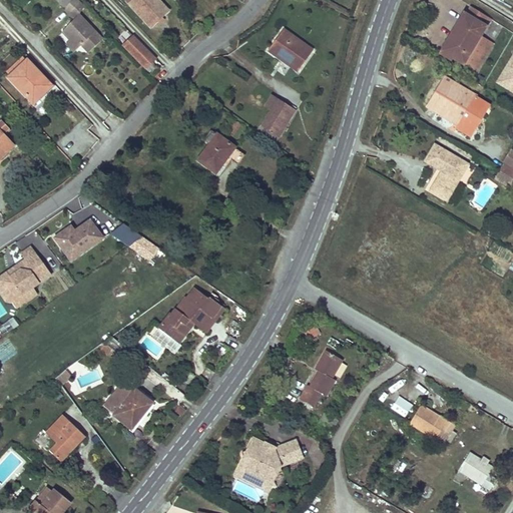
[(65,0),(69,3),(66,7),(75,15),(84,7),(76,0),(65,0)]
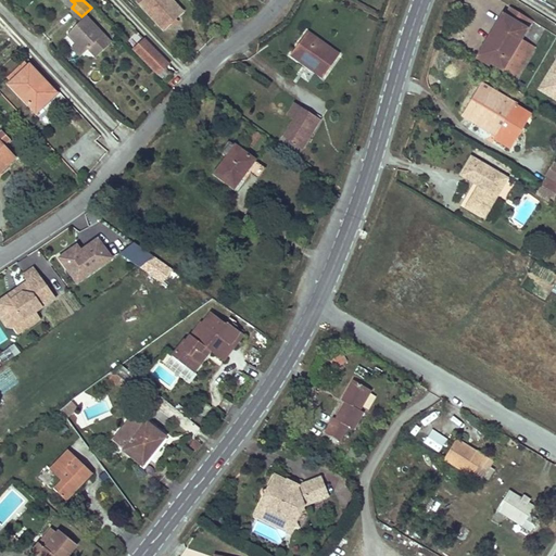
[(143,0),(140,3),(164,29),(182,12),(172,0),(143,0)]
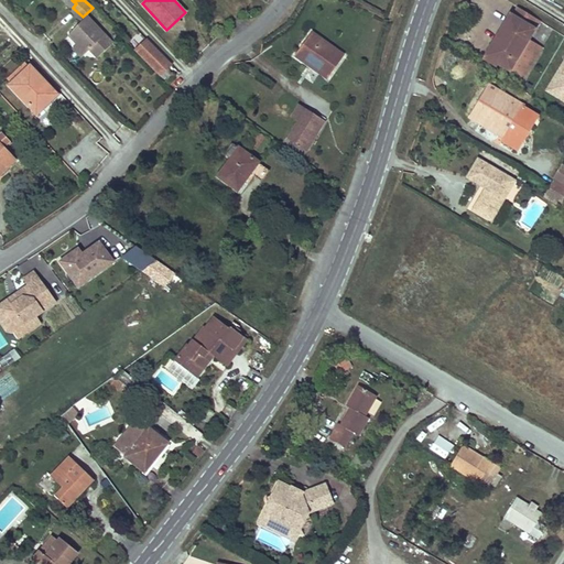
[(510,19),(531,31),(537,21),(517,9),(510,19)]
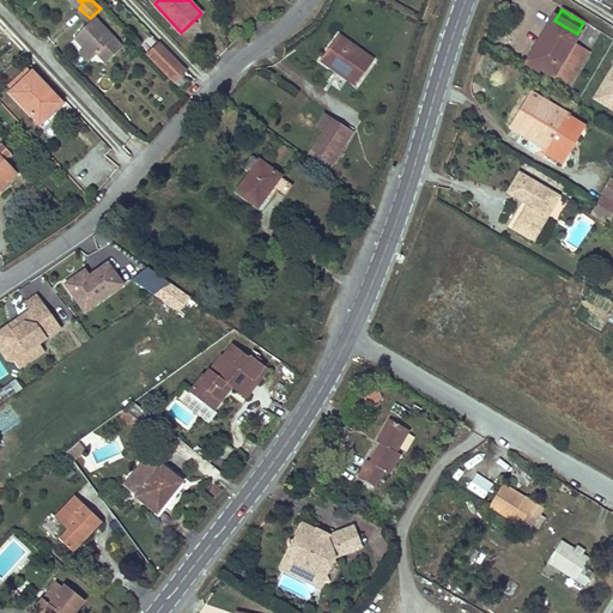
[(123,47),(95,18),(74,37),(93,58),(98,54),(107,62),(123,47)]
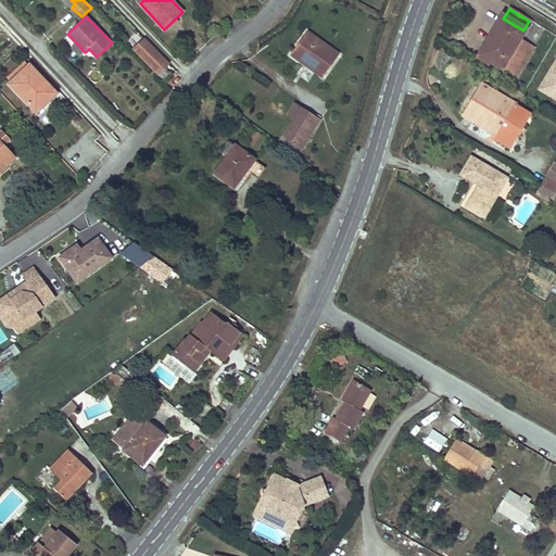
[(500,17),(477,57),(480,58),(503,19),(500,17)]
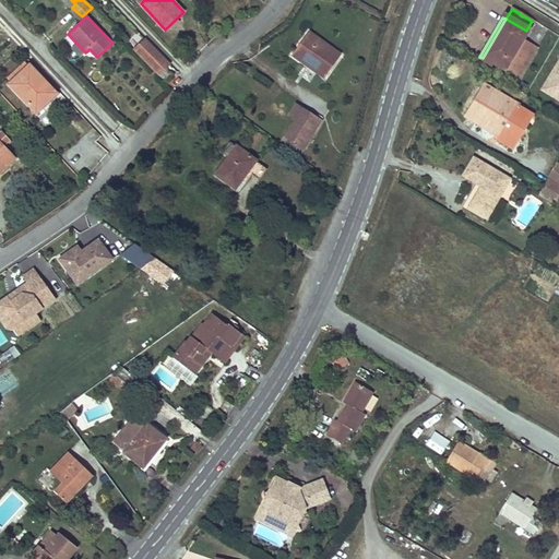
[(491,63),(502,71),(514,79),(533,49),(521,40),(526,31),(506,19),(483,58),(491,63)]
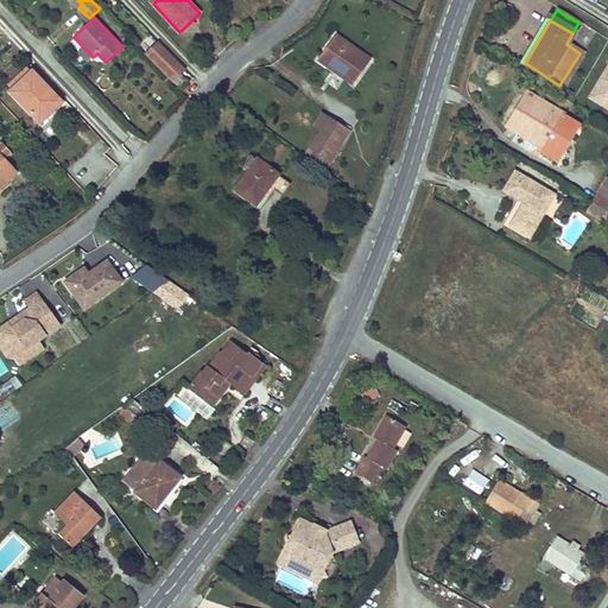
[(336,35),(317,61),(352,86),(367,65),(353,56),(356,50),(336,35)]
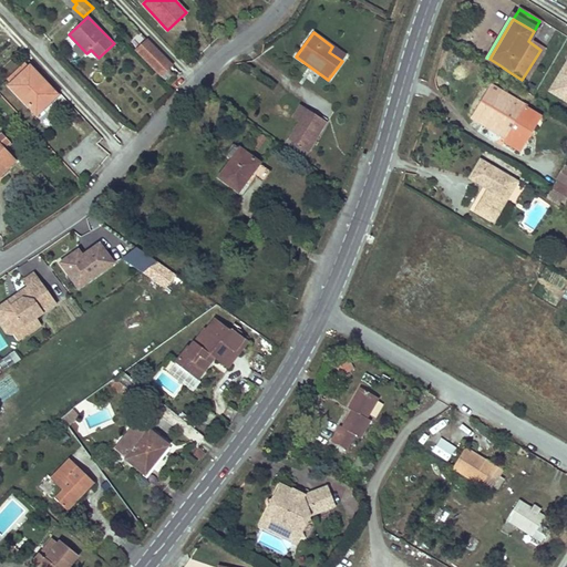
[(165,59),(146,39),(135,51),(161,76),(171,66),(164,61),(165,59)]
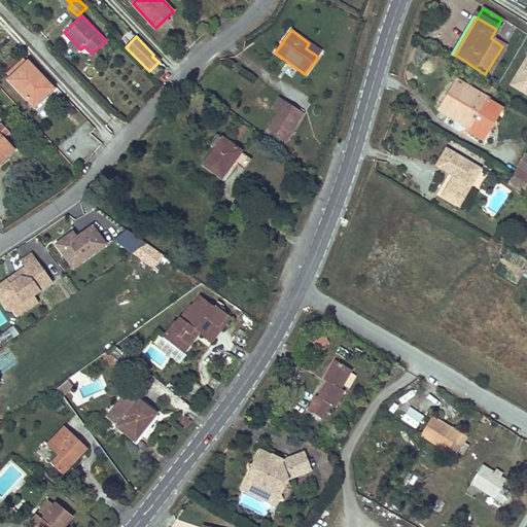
[(321,51),(309,43),(306,48),(318,57),(321,51)]
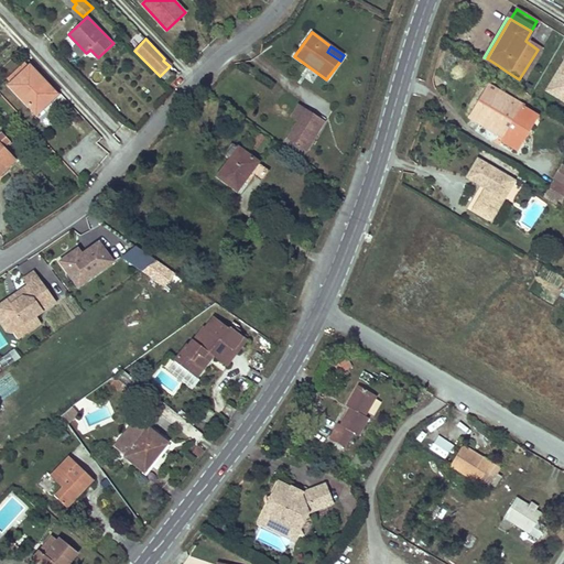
[(563,104),(563,62),(545,94),(563,104)]
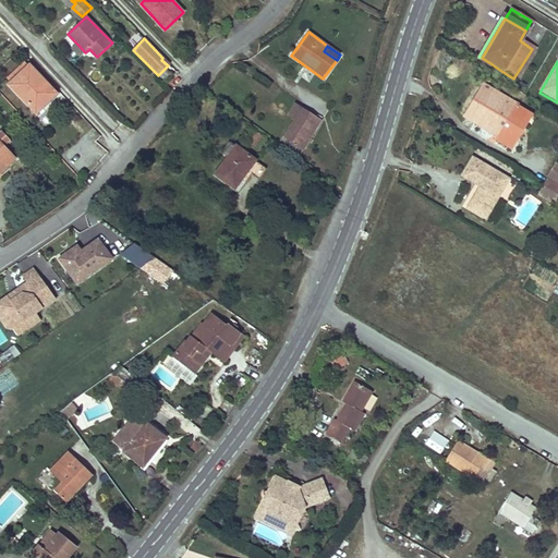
[(27,68),(23,62),(5,79),(11,83),(9,84),(36,112),(43,106),(40,104),(53,91),(29,65),(27,68)]
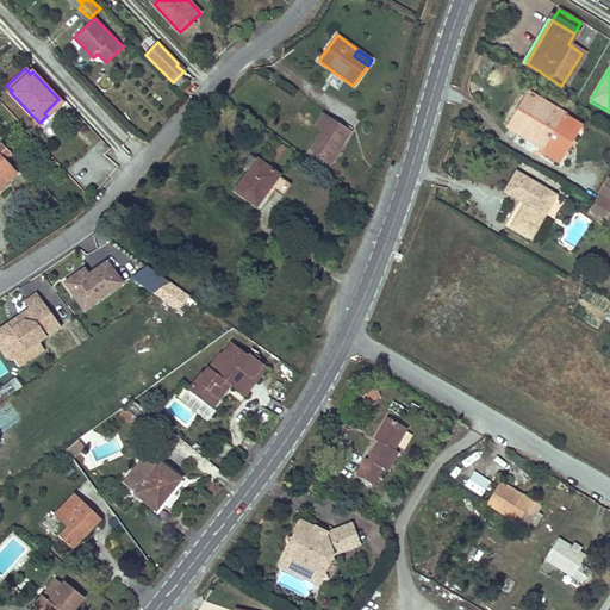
[(567,113),(529,91),(527,95),(565,118),(566,116),(567,113)]
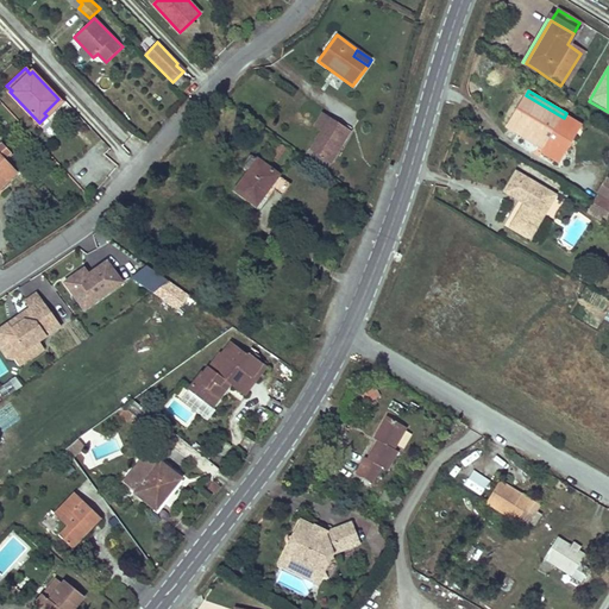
[(564,118),(526,95),(507,126),(519,135),(522,130),(547,145),(544,149),(542,152),(559,163),(575,136),(559,126),(564,118)]
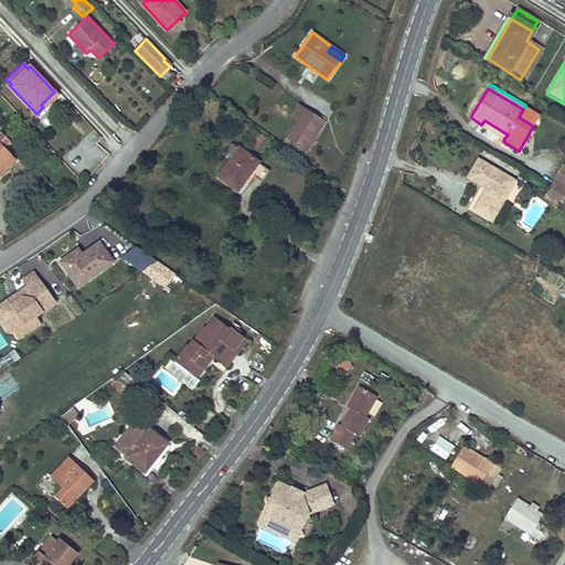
[(307,110),(298,105),(289,118),(298,124),(307,110)]
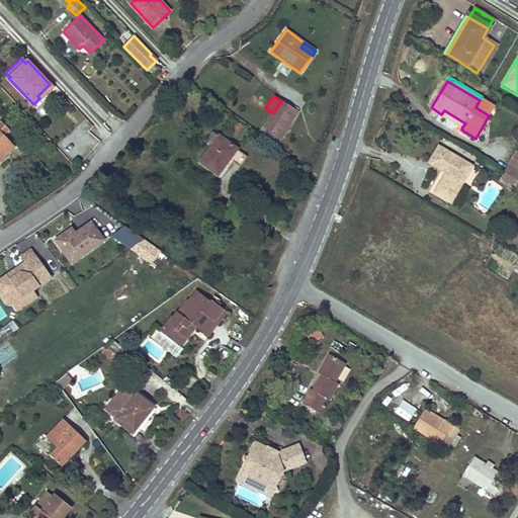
[(480,100),(476,107),(489,115),(494,106),(481,98),(480,100)]
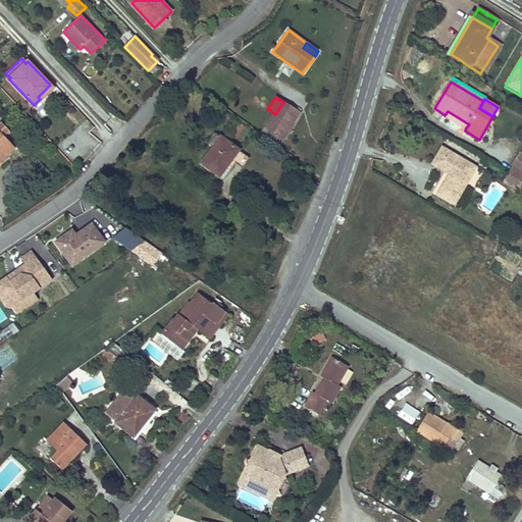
[(284,141),(301,112),(283,102),(275,114),(266,128),(272,133),(269,137),(276,141),(278,137),(284,141)]
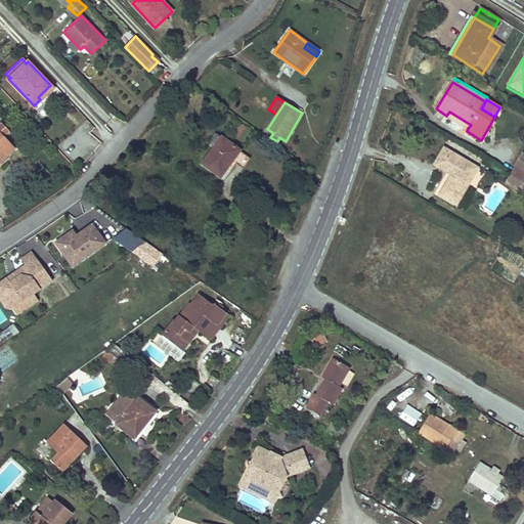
[(471,125),(449,112),(446,116),(468,128),(471,125)]
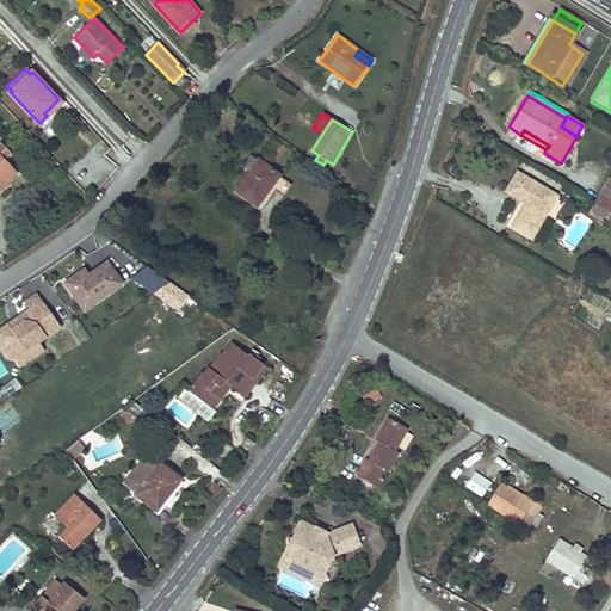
[(0,189),(17,174),(5,161),(10,156),(4,150),(0,153),(0,189)]
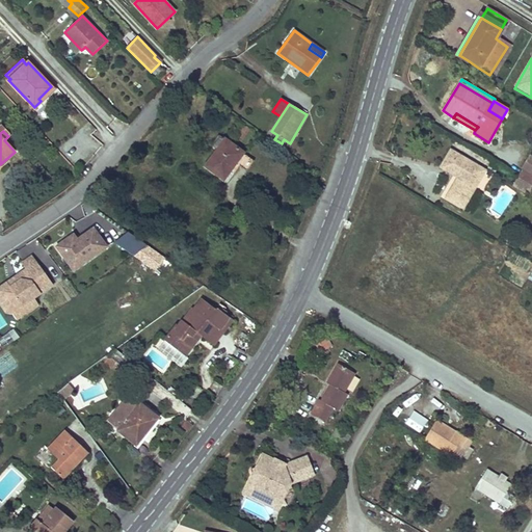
[(218,150),(206,166),(224,180),(237,162),(243,153),(221,136),(214,147),(218,150)]
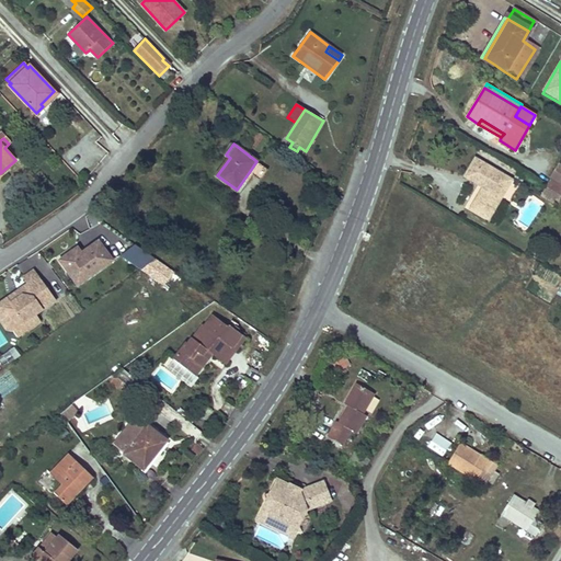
[(480,194),(471,207),(489,218),(513,178),(477,157),(466,175),(484,186),(489,189),(487,193),(480,194)]
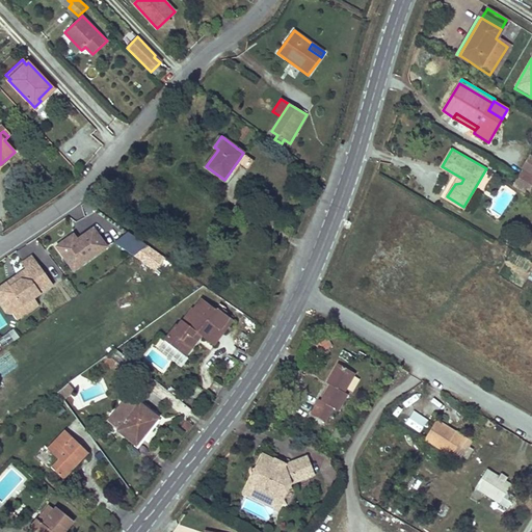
[(254,161),(243,153),(237,162),(247,169),(254,161)]
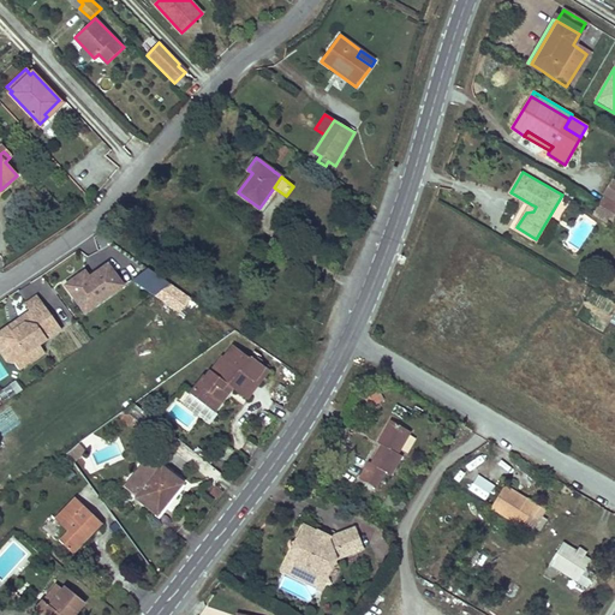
[(610,221),(614,214),(598,203),(595,210),(610,221)]
